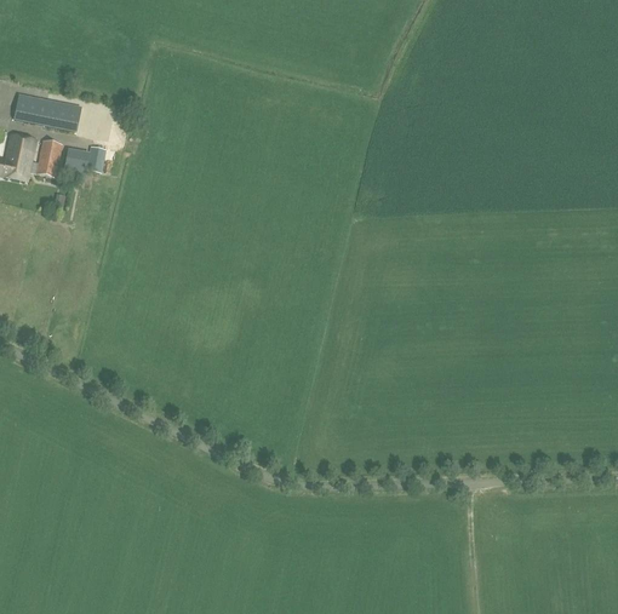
[(17,91),(12,115),(41,122),(74,127),(79,103),(45,97),(17,91)]
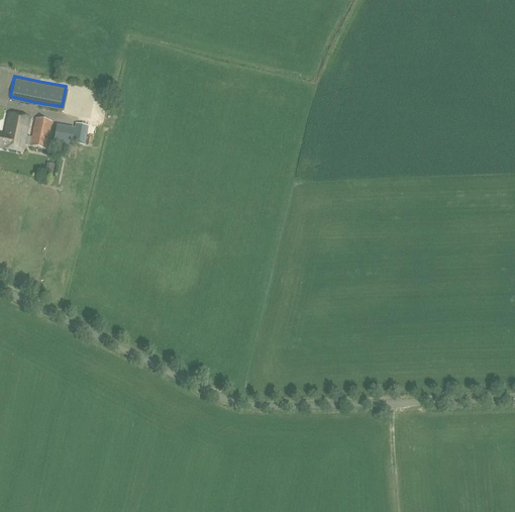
[(29,113),(7,108),(3,129),(0,128),(0,143),(21,148),(29,113)]
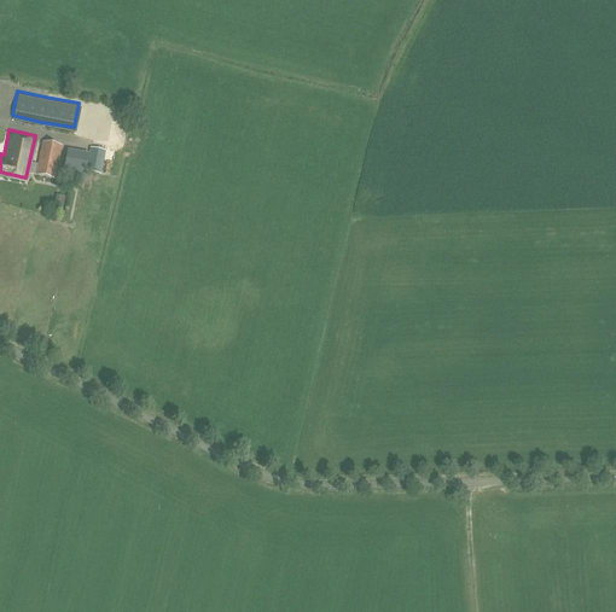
[(34,170),(54,173),(60,140),(40,137),(34,170)]
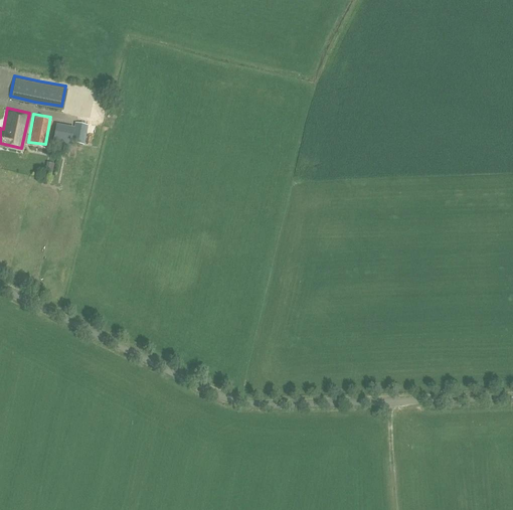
[(54,122),(50,144),(67,147),(69,139),(81,141),(86,121),(73,119),(72,125),(54,122)]
